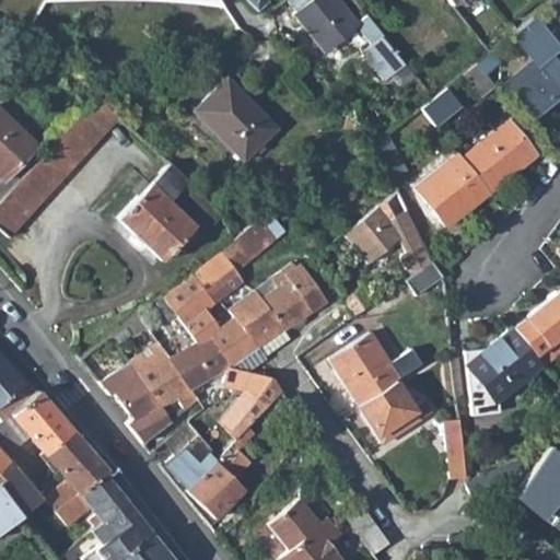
[(244,0),(253,11),(266,0),(244,0)]
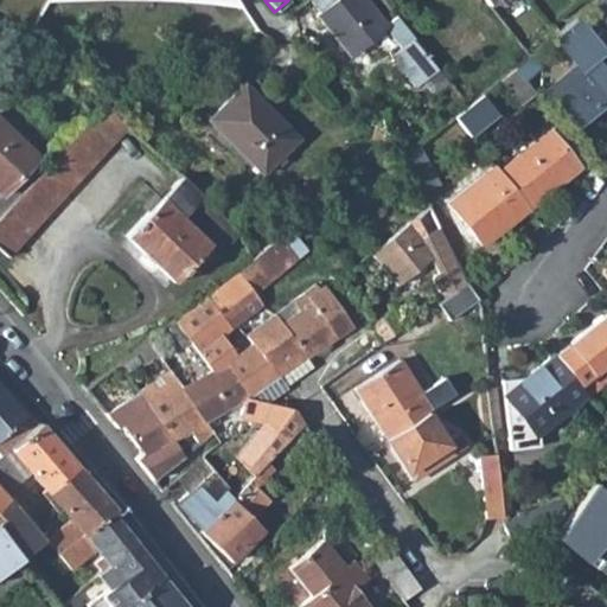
[(313,0),(317,2),(314,5),(347,46),(379,21),(362,0),(313,0)]
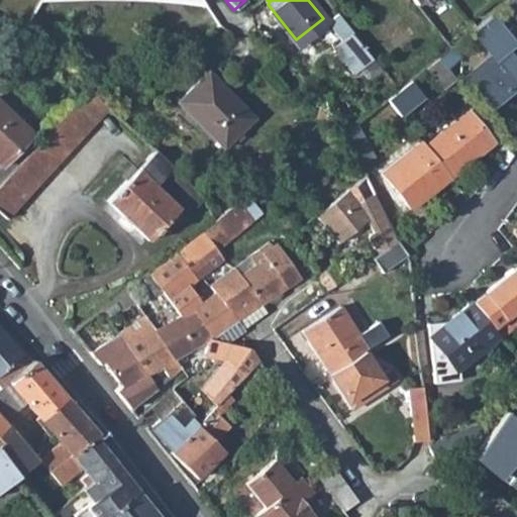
[(516,21),(516,0),(511,0),(505,5),(516,21)]
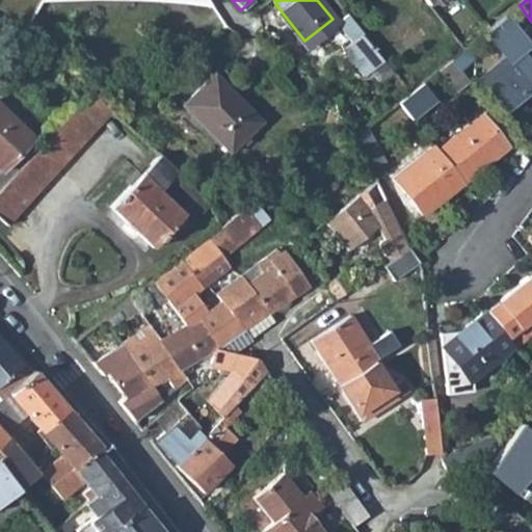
[(366,64),(379,54),(343,10),(333,19),(348,37),(340,44),(361,70),(366,64)]
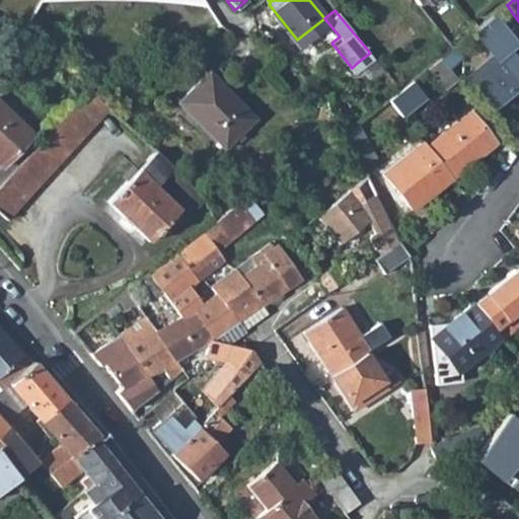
[(492,105),(518,82),(518,65),(507,51),(517,42),(495,15),(473,31),(493,55),(467,75),(492,105)]
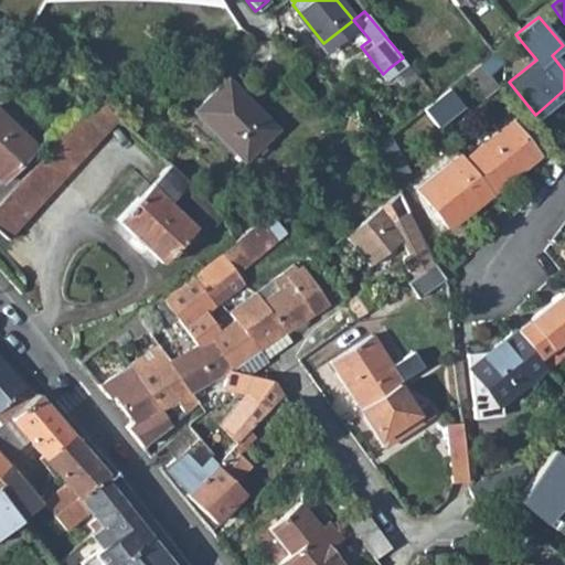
[(24,59),(33,67),(48,53),(36,45),(24,59)]
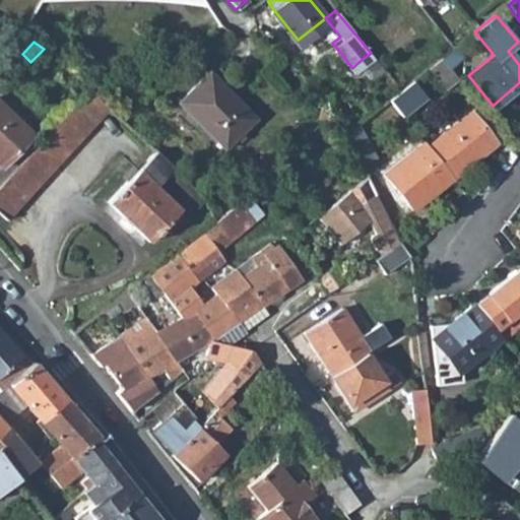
[(450,68),(463,57),(455,47),(441,58),(450,68)]
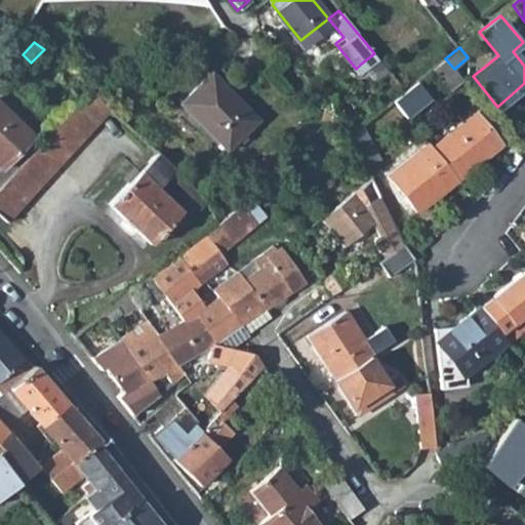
[(361,64),(371,77),(385,67),(374,53),(361,64)]
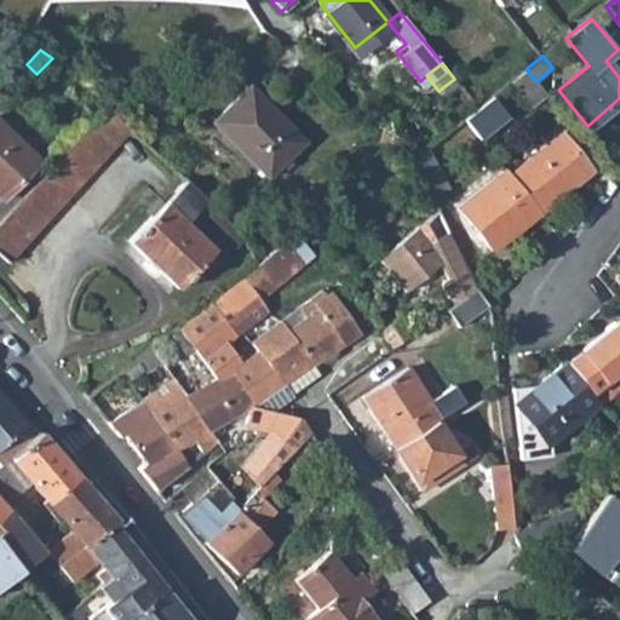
[(547,95),(537,81),(526,69),(512,80),(533,107),(547,95)]
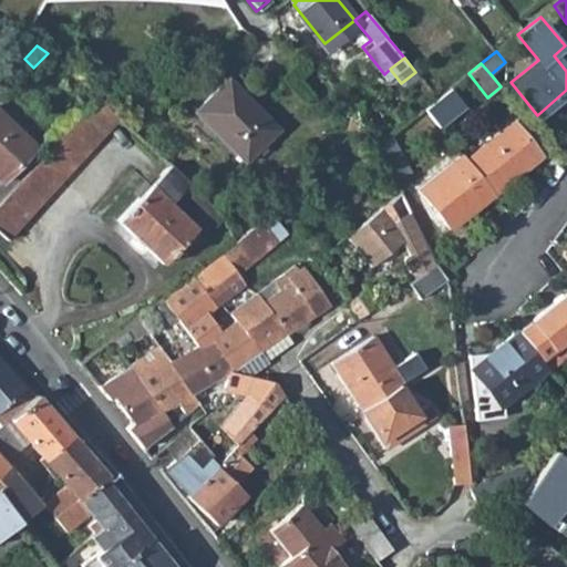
[(246,161),(278,127),(227,78),(194,112),(246,161)]
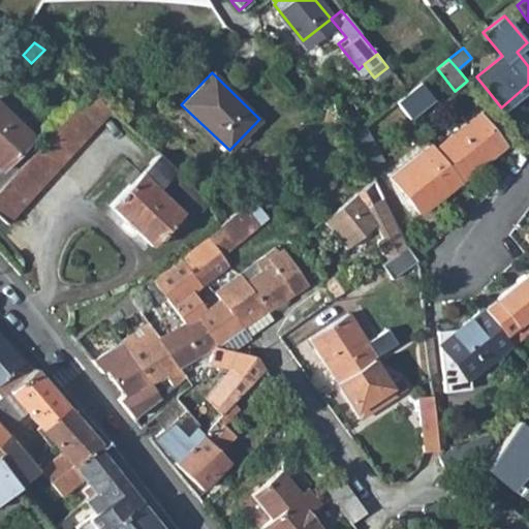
[(408,119),(433,99),(419,83),(408,91),(395,101),(408,119)]
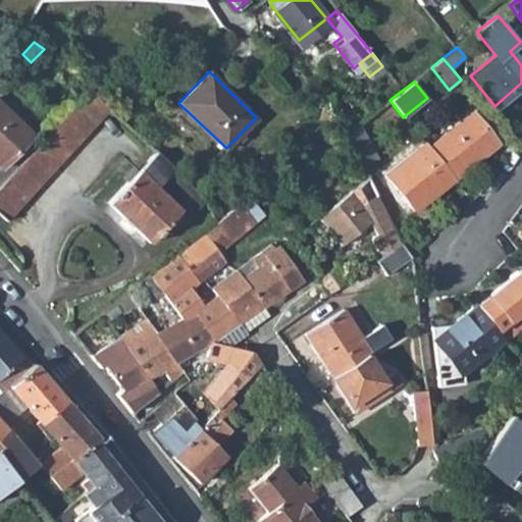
[(89,90),(0,184),(0,213),(6,219),(110,109),(89,90)]
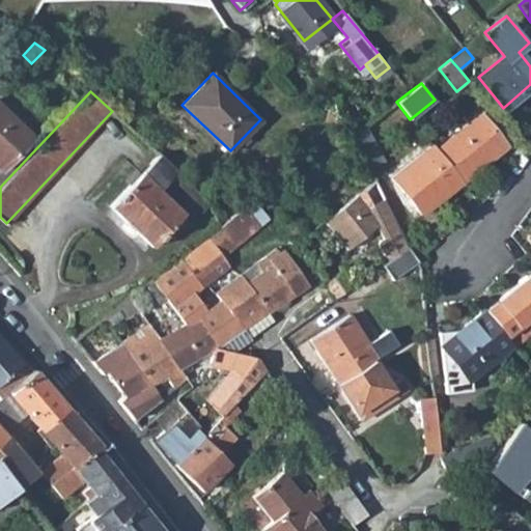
[(0,169),(34,134),(0,101),(0,169)]
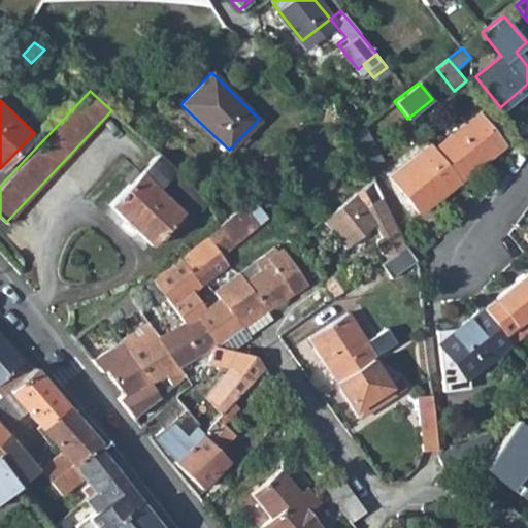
[(501,146),(474,112),(430,147),(457,180),(501,146)]
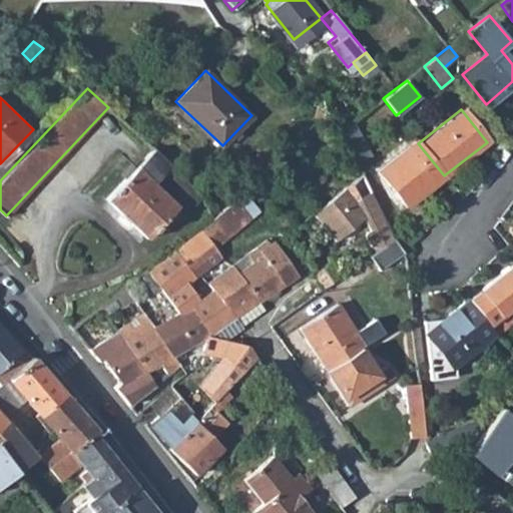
[(351,124),(346,118),(338,124),(342,132),(351,124)]
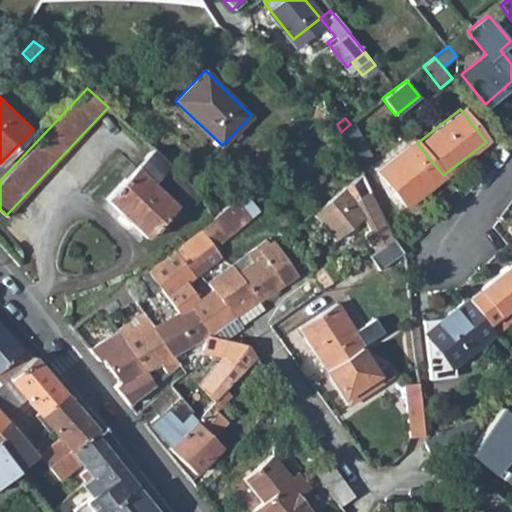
[(356,162),(368,157),(351,123),(350,124),(341,132),(356,162)]
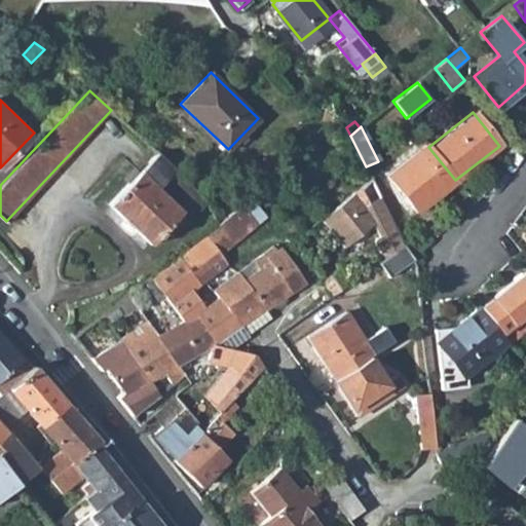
[(386,175),(414,212),(455,180),(428,147),(426,143),(386,175)]
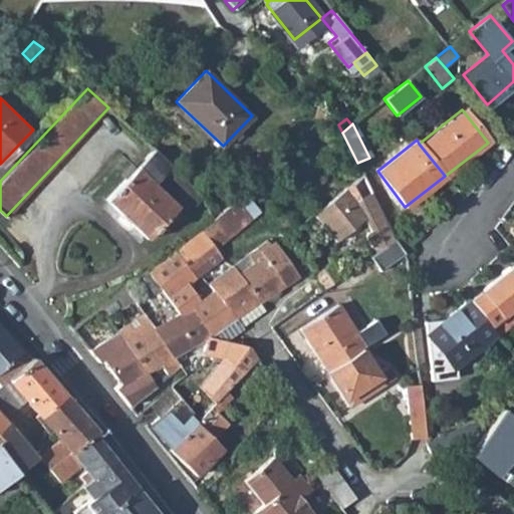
[(153,150),(107,200),(149,239),(179,207),(155,184),(162,177),(195,206),(203,197),(153,150)]
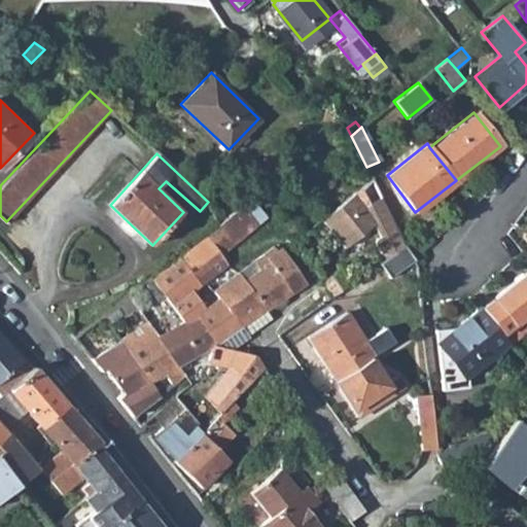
[(406,244),(381,195),(364,203),(354,190),(321,217),(344,245),(369,225),(370,225),(371,225),(372,225),(374,226),(374,227),(375,229),(382,237),(380,239),(378,244),(387,256),(406,244)]
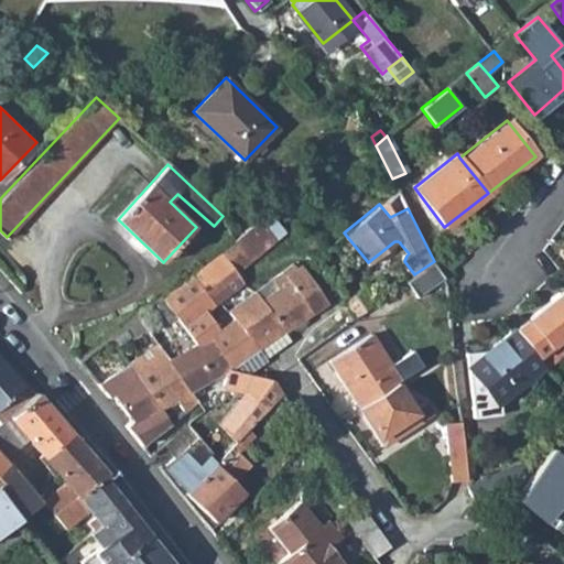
[(266,242),(272,237),(258,220),(235,240),(236,243),(221,255),(236,275),(270,248),(266,242)]
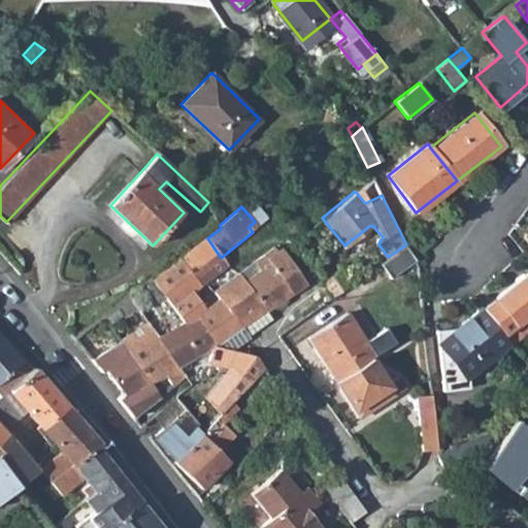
[(201,283),(206,279),(226,265),(221,258),(207,238),(177,261),(196,287),(201,283)]
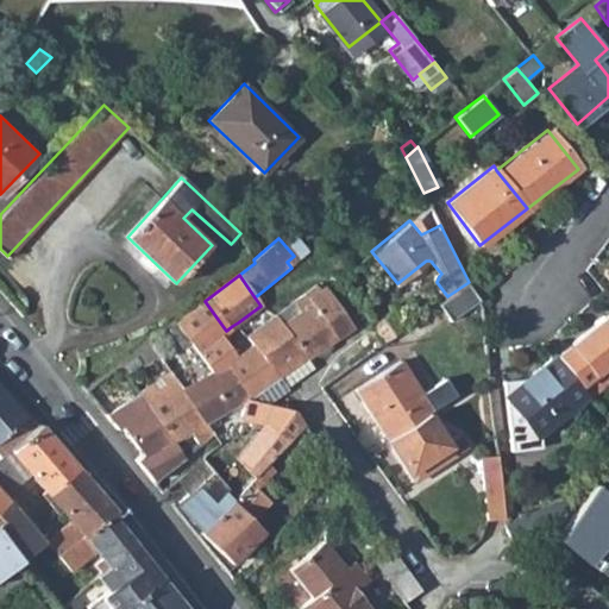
[(438,303),(450,320),(478,300),(476,296),(469,282),(447,296),(438,303)]
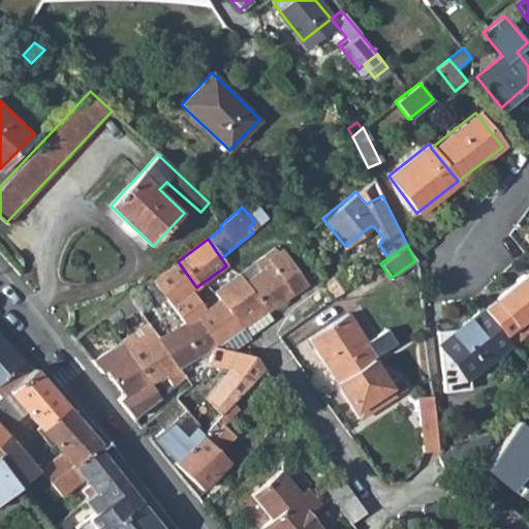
[(265,310),(303,283),(280,251),(268,260),(263,255),(239,273),(265,310)]
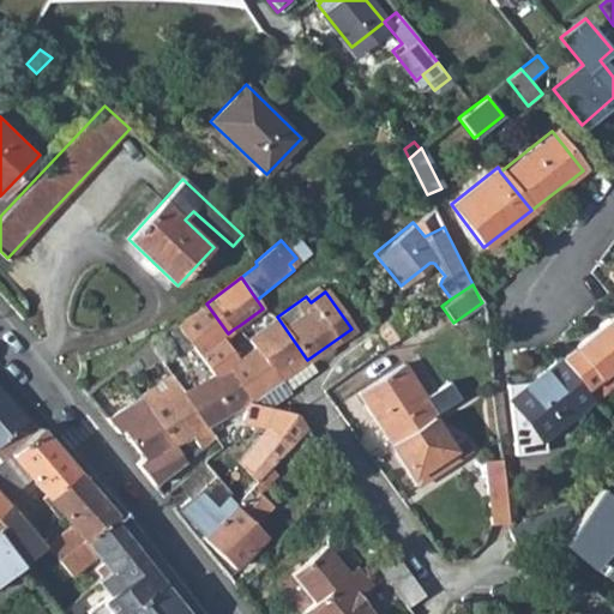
[(281,379),(257,347),(236,362),(230,354),(220,341),(228,333),(206,304),(186,319),(203,342),(222,368),(227,365),(252,401),(281,379)]
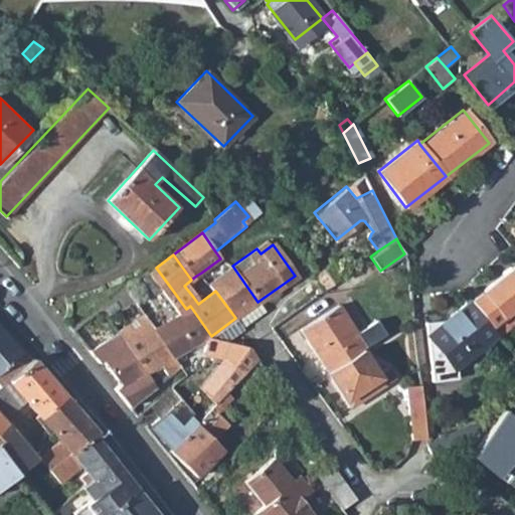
[(323,289),(345,274),(337,263),(316,279),(323,289)]
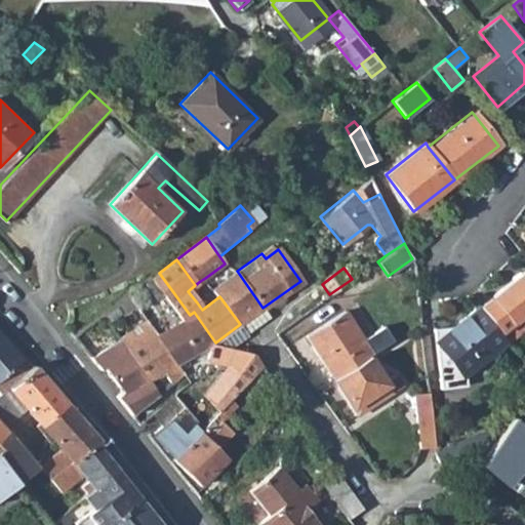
[(524,274),(521,269),(479,307),(509,339),(524,324),(524,274)]
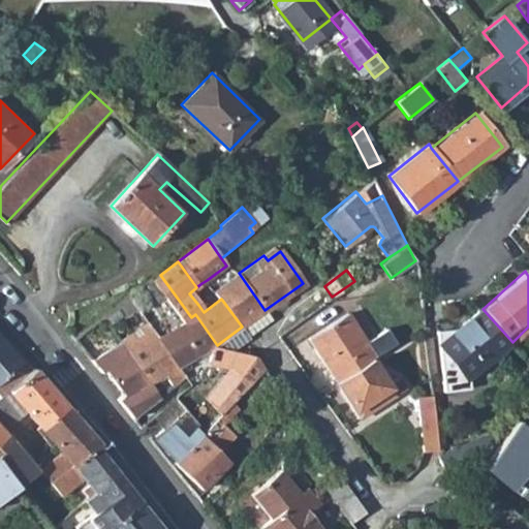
[(244,325),(265,310),(239,273),(215,289),(216,291),(221,299),(242,327),(244,325)]
